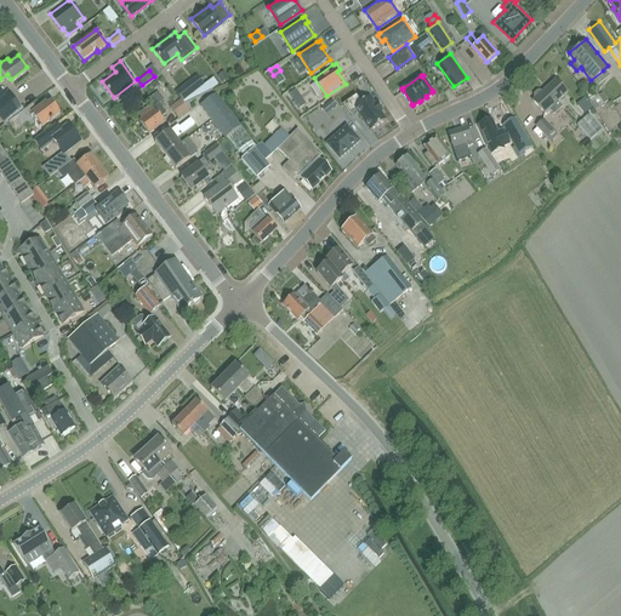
[(533,97),(543,110),(548,107),(553,112),(562,104),(557,98),(567,90),(554,77),(542,89),(541,87),(539,87),(535,91),(535,93),(535,95),(533,97)]
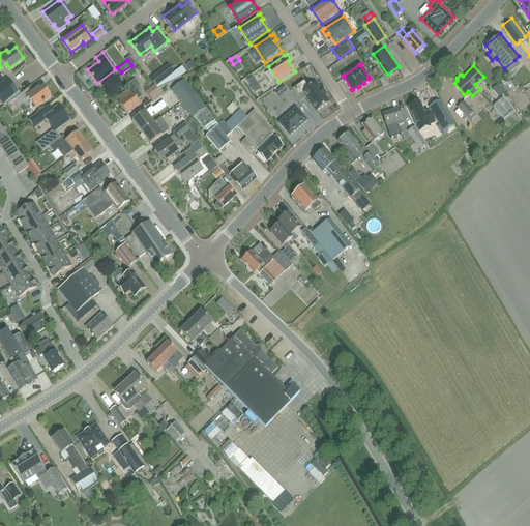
[(162,66),(154,71),(160,80),(168,75),(162,66)]
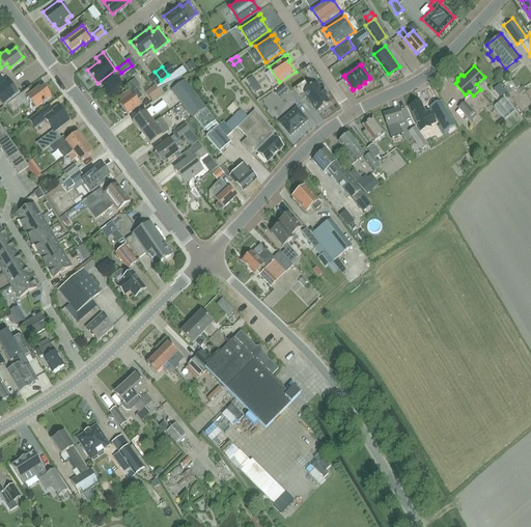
[(509,90),(520,84),(515,77),(512,79),(511,78),(508,80),(507,78),(502,71),(499,73),(509,90)]
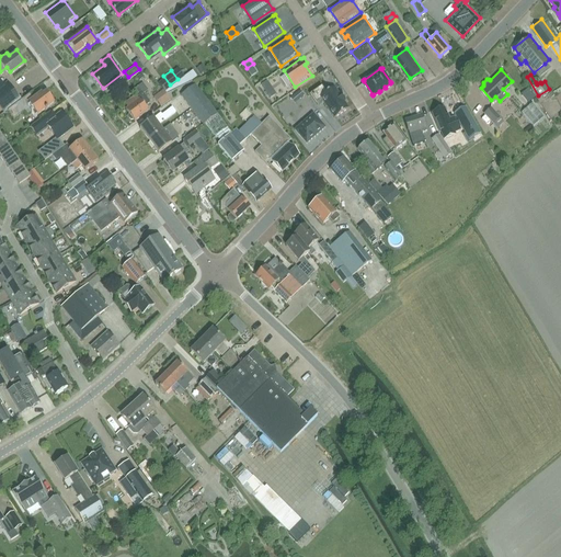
[(0,103),(4,109),(8,106),(22,95),(8,78),(4,81),(0,76),(0,103)]
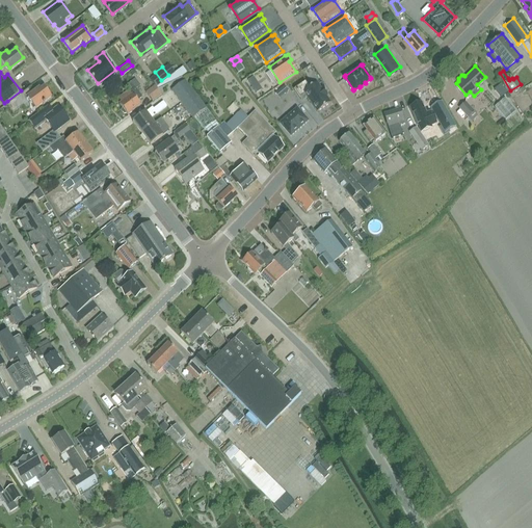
[(133,74),(127,77),(132,85),(138,81),(133,74)]
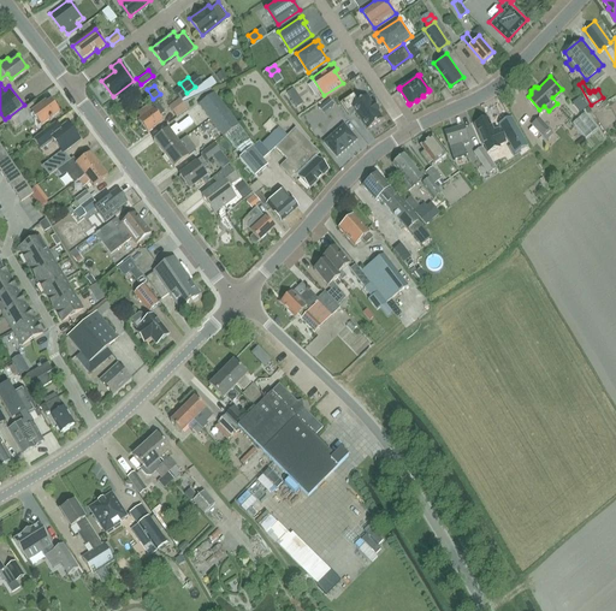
[(294,99),(300,95),(294,85),(288,90),(294,99)]
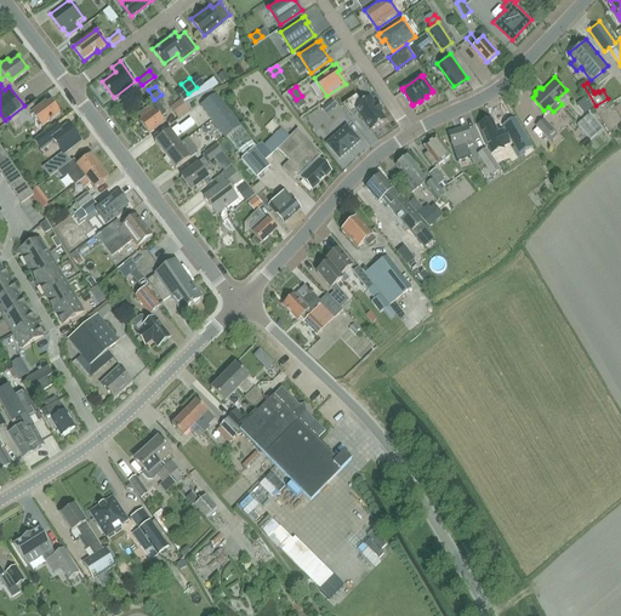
[(211,117),(228,104),(216,89),(200,101),(211,117)]
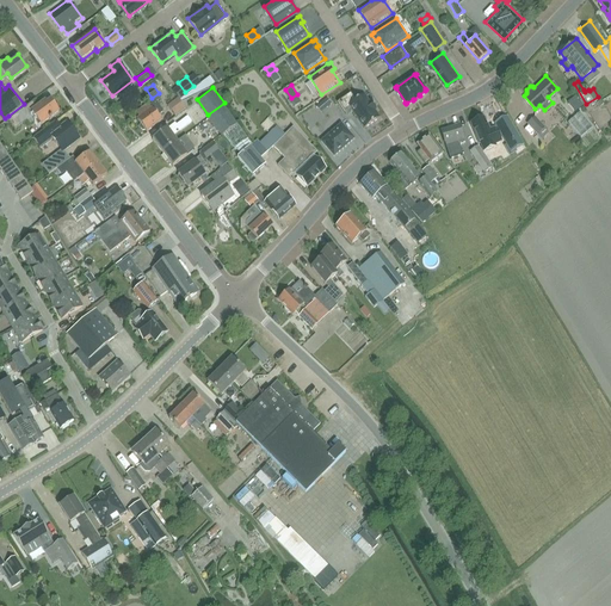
[(369,99),(364,92),(356,98),(351,91),(338,99),(346,111),(352,106),(364,124),(380,115),(375,107),(376,106),(371,98),(369,99)]
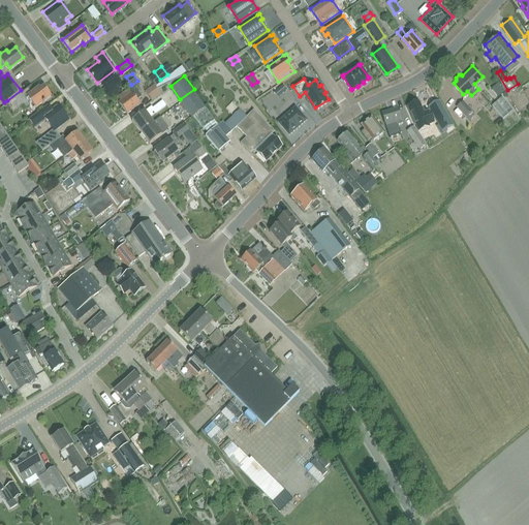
[(487,86),(496,94),(503,87),(494,79),(487,86)]
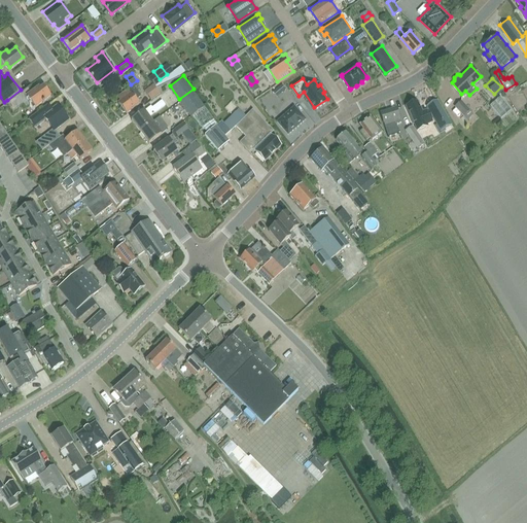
[(153,81),(144,89),(151,98),(160,91),(153,81)]
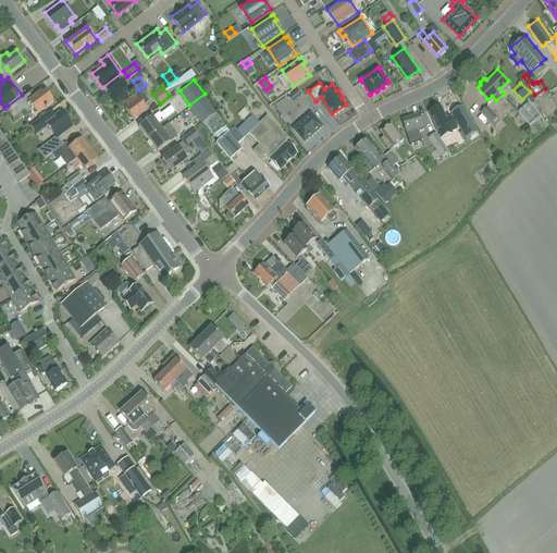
[(298,86),(293,89),(297,95),(301,90),(298,86)]
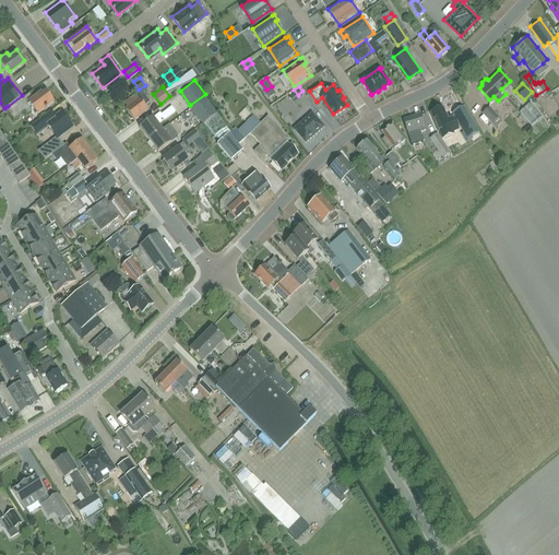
[(47,90),(44,92),(40,87),(33,94),(28,90),(22,95),(8,106),(13,115),(24,107),(27,111),(34,106),(37,111),(54,99),(47,90)]
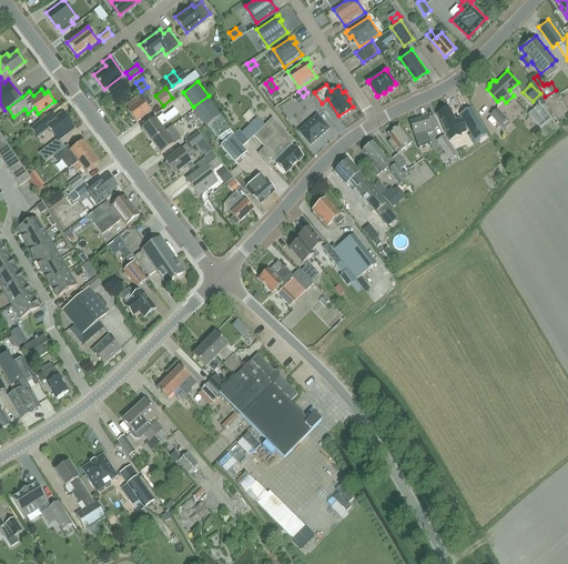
[(150,110),(145,104),(151,100),(143,90),(138,94),(137,93),(128,100),(131,106),(128,108),(137,120),(150,110)]
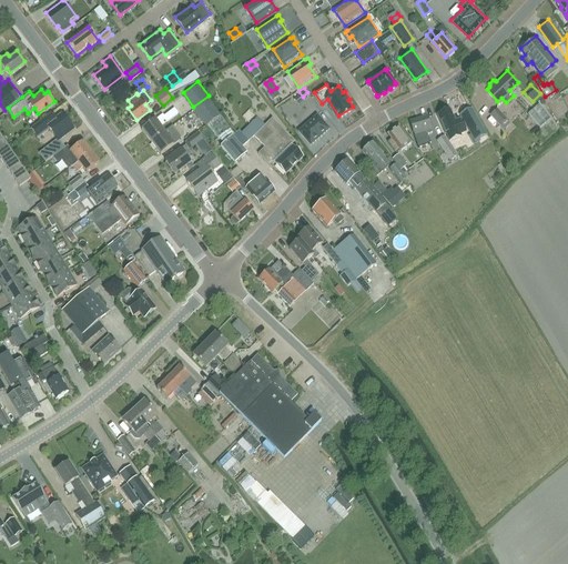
[(205,123),(220,112),(209,96),(193,107),(205,123)]
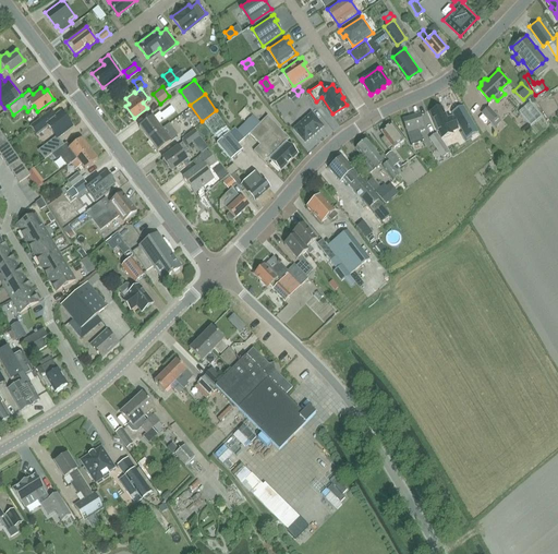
[(528,123),(540,113),(526,99),(516,109),(528,123)]
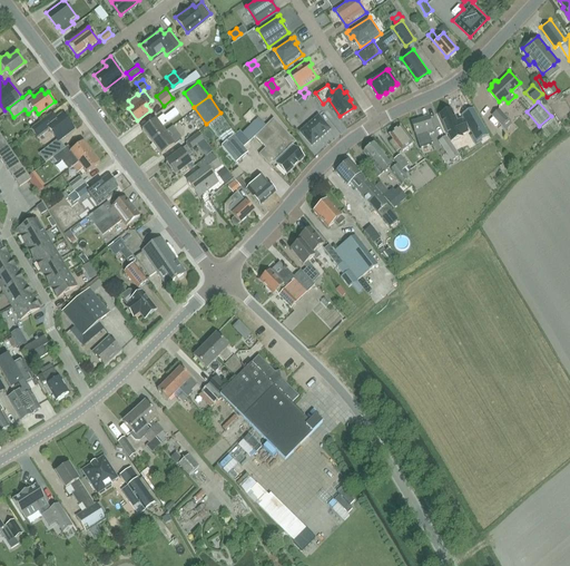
[(160,124),(168,118),(178,110),(175,105),(165,113),(163,111),(155,117),(141,127),(151,139),(165,130),(160,124)]
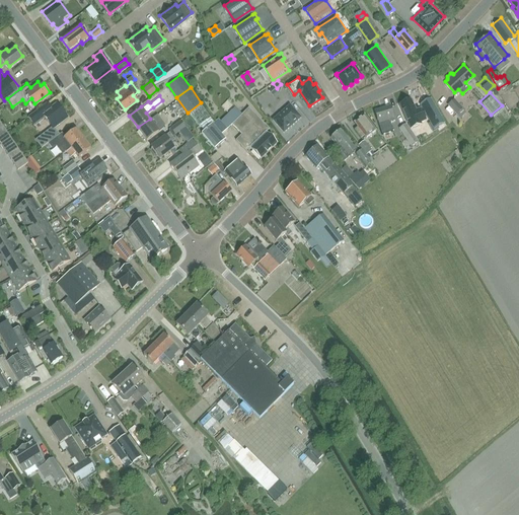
[(431,96),(420,102),(430,120),(429,121),(433,129),(438,126),(437,124),(444,120),(431,96)]
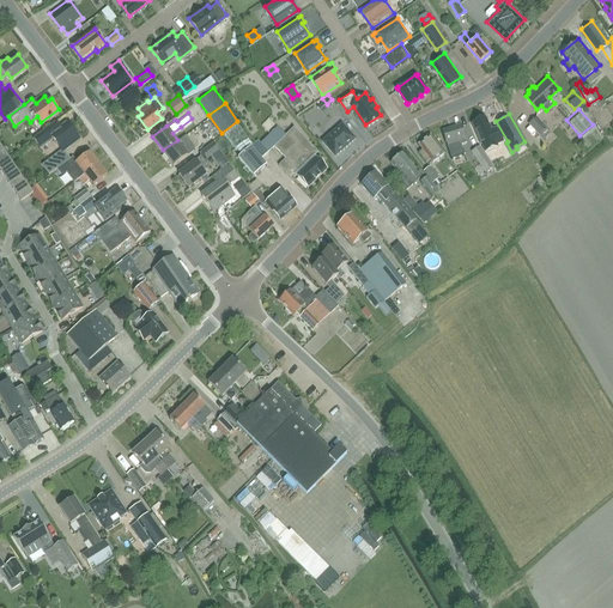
[(536,114),(529,120),(544,135),(551,129),(536,114)]
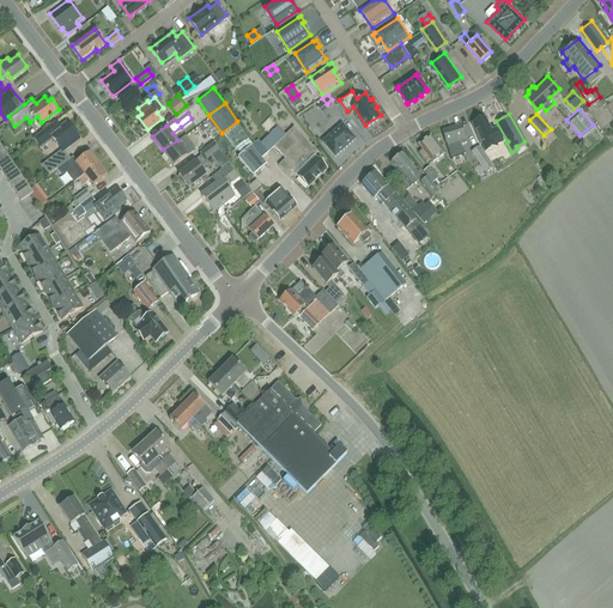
[(485,115),(472,120),(480,141),(481,140),(485,149),(497,144),(497,141),(503,139),(497,126),(491,128),(485,115)]
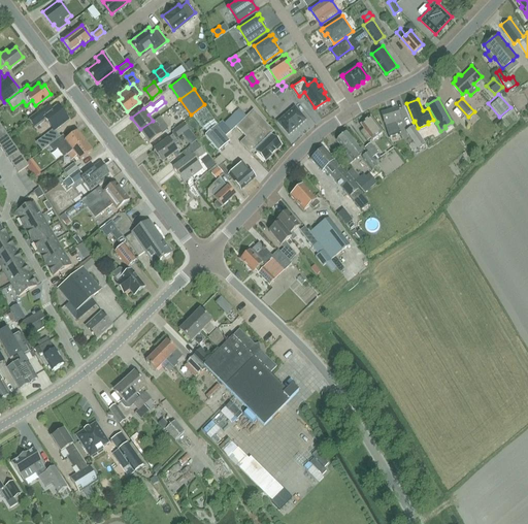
[(44,117),(53,127),(54,128),(68,117),(58,102),(50,108),(45,104),(44,104),(29,117),(34,124),(44,117)]
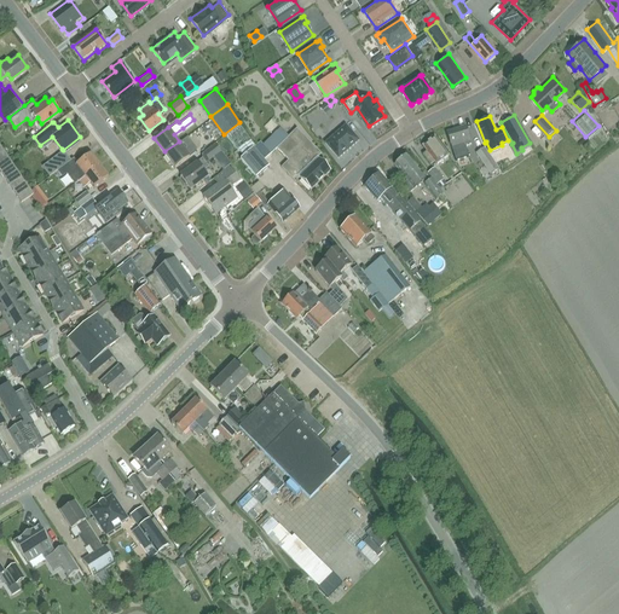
[(346,122),(324,140),(337,155),(359,137),(346,122)]
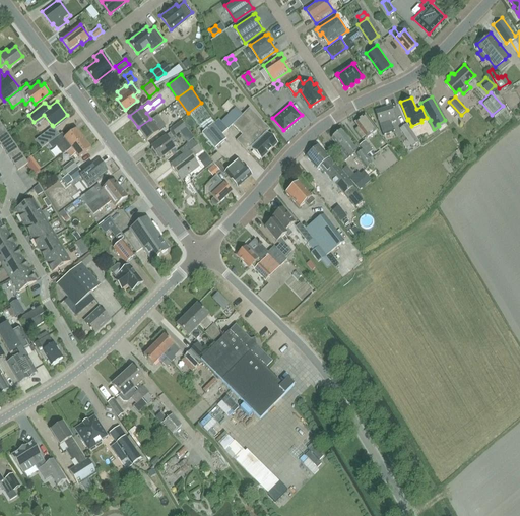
[(391,120),(396,118),(391,103),(375,108),(382,129),(392,125),(391,120)]
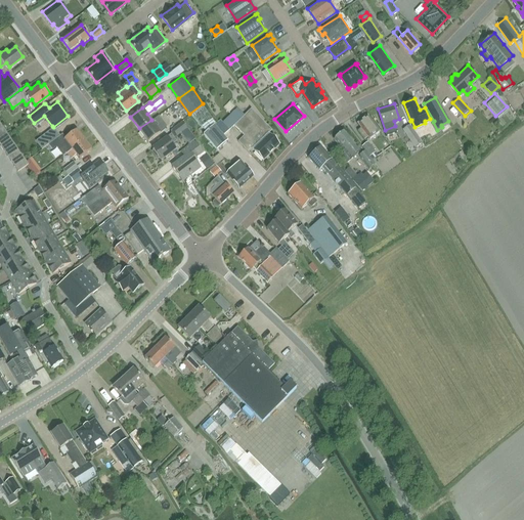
[(279,141),(269,130),(272,128),(252,106),(245,113),(237,105),(223,120),(230,127),(234,123),(245,133),(238,139),(250,150),(253,147),(263,158),(279,141)]
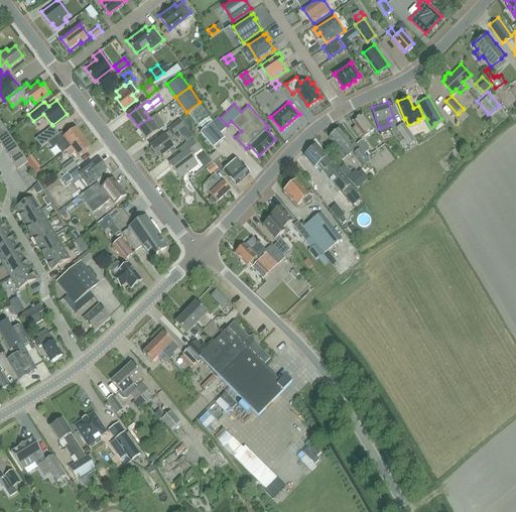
[(163,123),(163,122),(171,116),(168,111),(159,118),(153,123),(149,118),(137,126),(145,138),(157,129),(156,128),(163,123)]
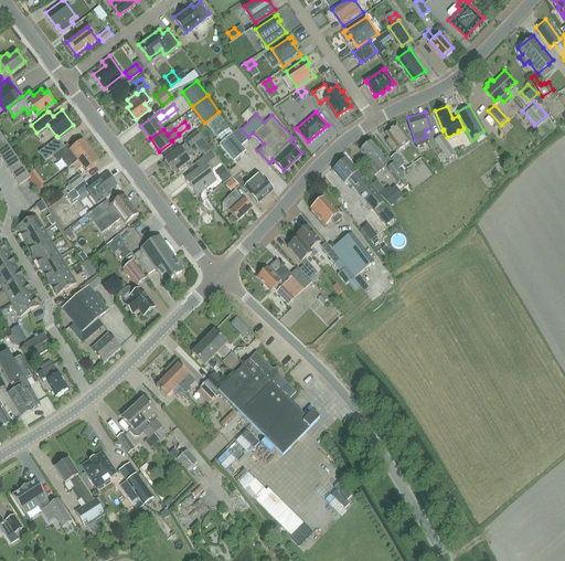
[(398,146),(409,138),(396,122),(386,130),(390,135),(385,137),(393,147),(397,145),(398,146)]
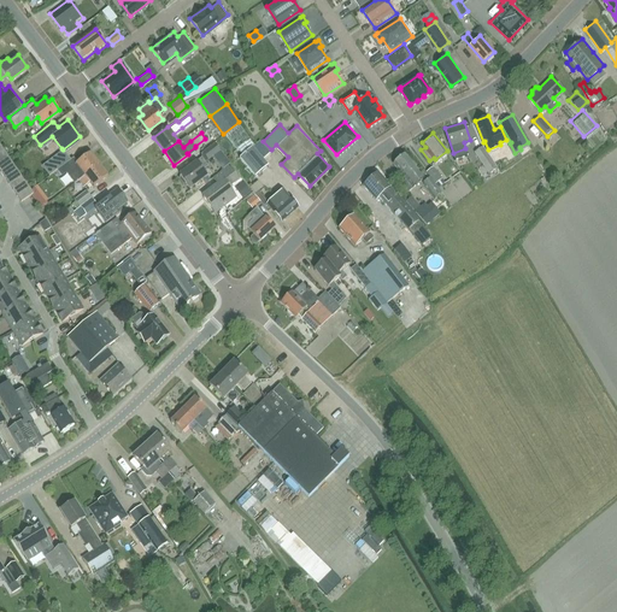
[(180,172),(178,175),(182,181),(186,180),(189,186),(206,174),(203,169),(209,164),(205,159),(212,154),(215,157),(224,152),(221,148),(215,140),(201,151),(201,154),(203,156),(180,172)]
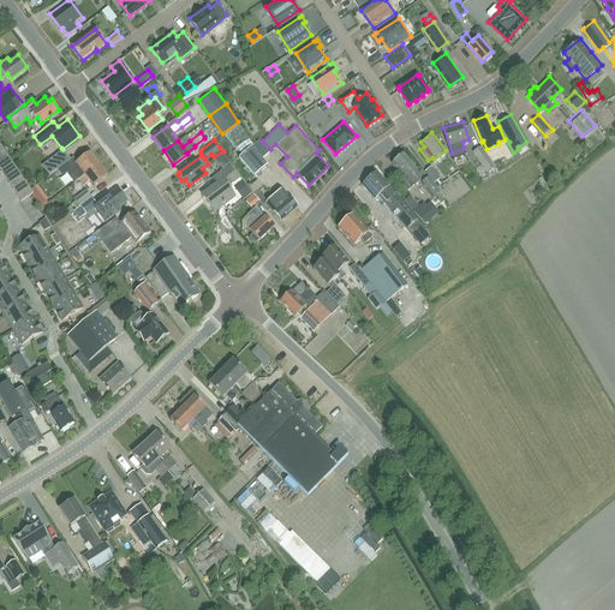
[(489,169),(496,165),(482,143),(473,148),(489,169)]
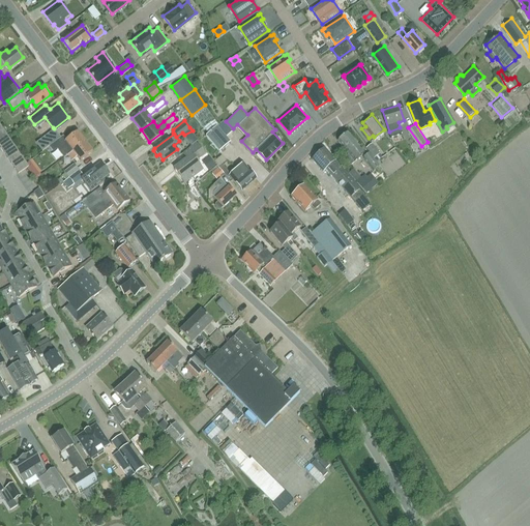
[(230,140),(226,135),(216,124),(206,134),(219,149),(230,140)]
